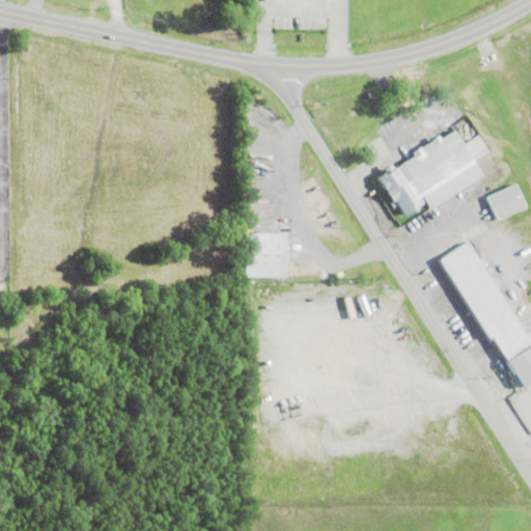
[(478,134),(488,150),(474,160),(481,172),(428,206),(420,193),(412,198),(416,204),(402,213),(397,204),(393,207),(389,201),(393,199),(392,197),(391,198),(385,190),(386,189),(375,174),(384,169),(382,166),(389,161),(391,165),(393,164),(395,166),(414,154),(412,150),(439,134),(440,136),(453,128),(464,143),(478,134)]
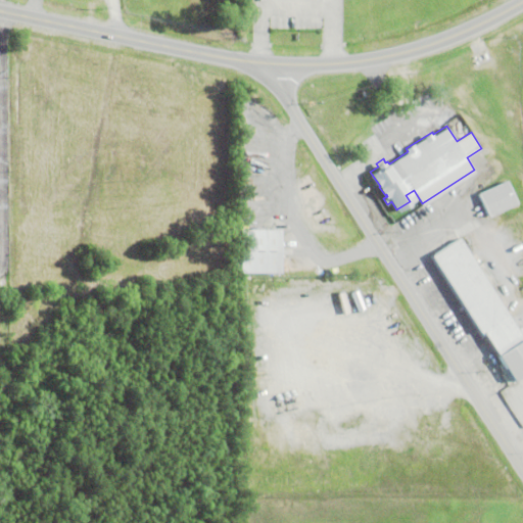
[(242,151),(243,142),(253,144),(252,152),(242,151)]
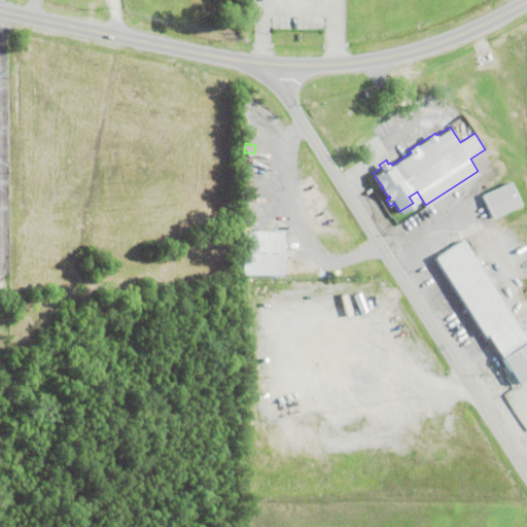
[(247,168),(251,159),(269,165),(265,175),(247,168)]
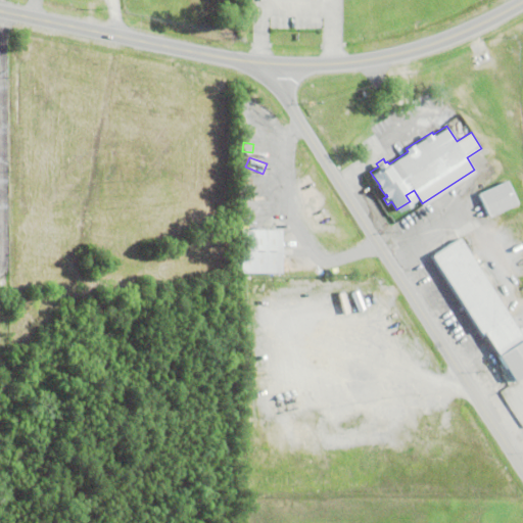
[(479,192),(507,179),(517,201),(490,215),(479,192)]
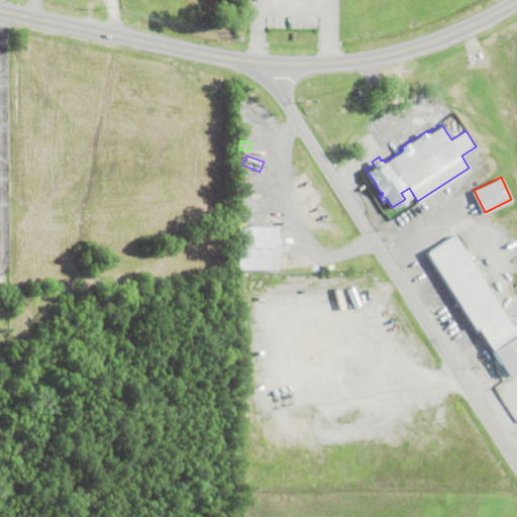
[(237,224),(277,224),(277,267),(238,268),(237,224)]
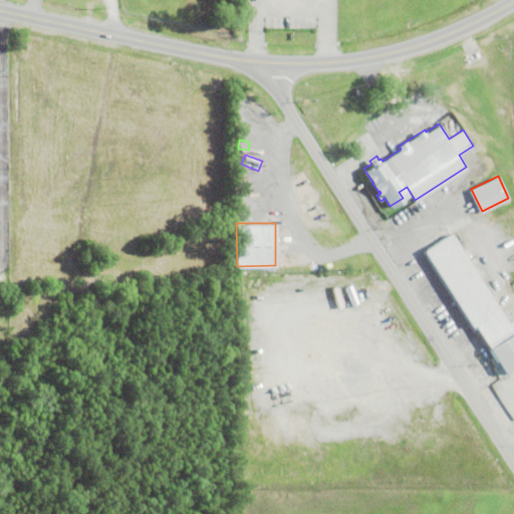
[(453,228),(458,225),(470,245),(466,247),(453,228)]
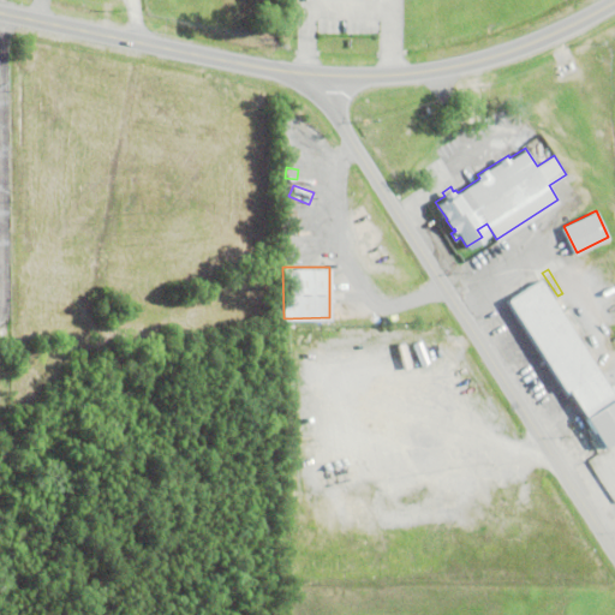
[(614,439),(604,446),(567,387),(565,389),(507,299),(541,278),(614,395),(614,439)]
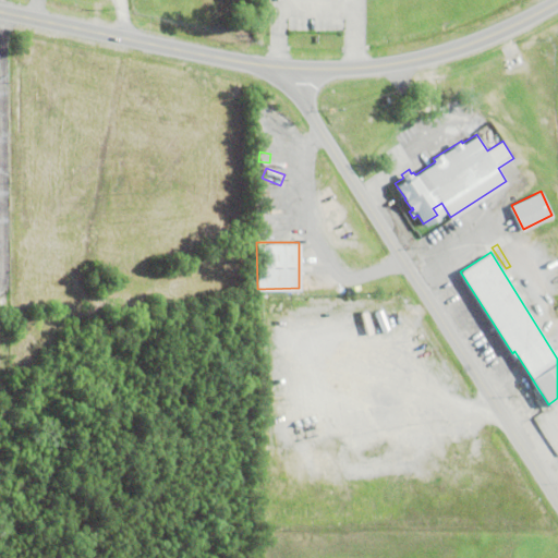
[(544,257),(554,252),(556,256),(546,261),(544,257)]
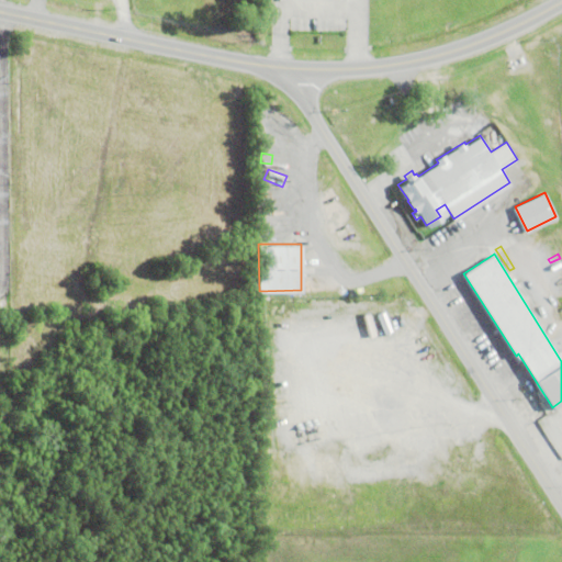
[(370,306),(389,302),(390,306),(371,311),(370,306)]
